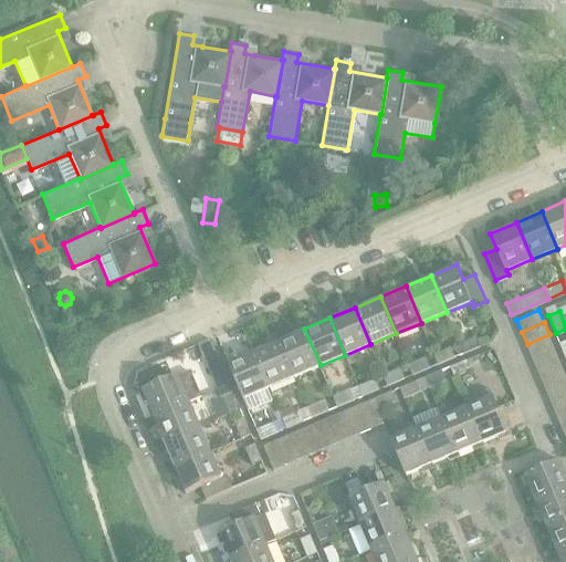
[(304,329),(280,340),(295,376),(321,365),(304,329)]
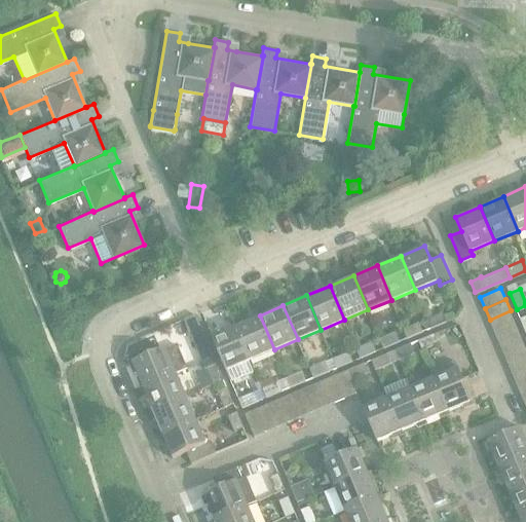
[(443,309),(426,317),(430,327),(447,320),(443,309)]
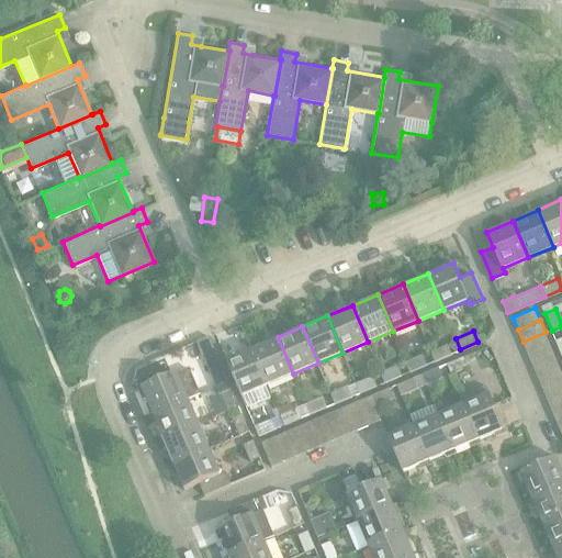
[(524,342),(528,354),(551,344),(546,332),(524,342)]
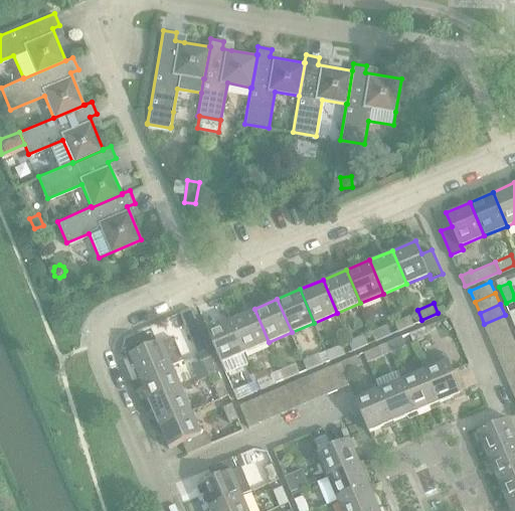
[(254,309),(231,318),(245,352),(269,342),(254,309)]
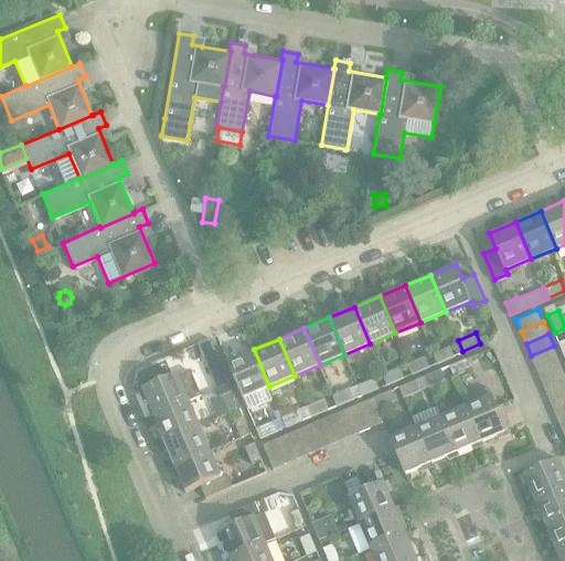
[(450,343),(433,350),(437,361),(455,355),(450,343)]
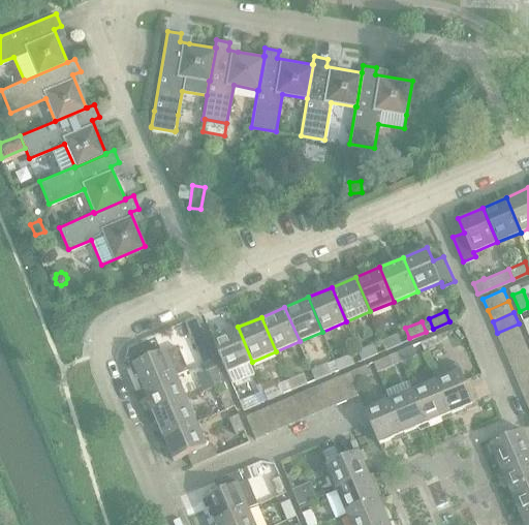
[(497,333),(502,344),(523,335),(519,323),(497,333)]
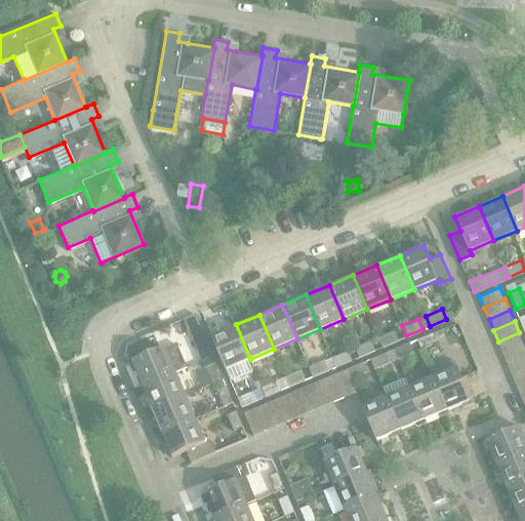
[(198,352),(210,347),(202,329),(202,328),(200,323),(188,327),(198,352)]
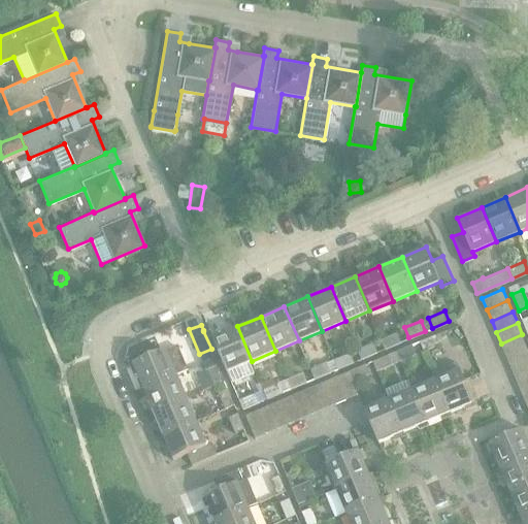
[(227,370),(252,361),(237,326),(212,336),(227,370)]
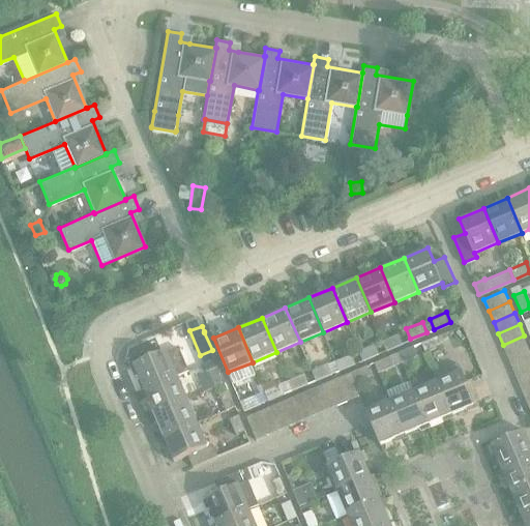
[(382,339),(386,349),(403,342),(399,331),(382,339)]
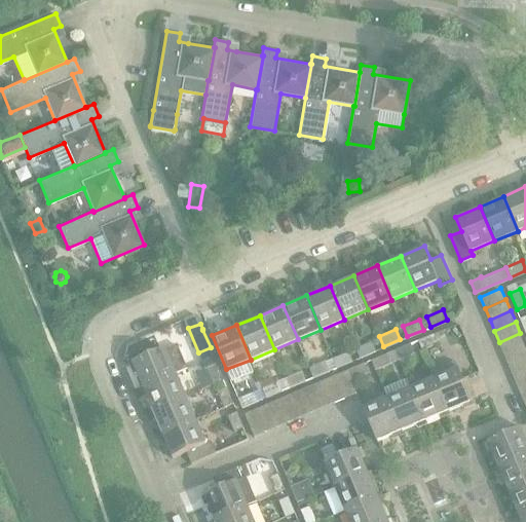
[(439,341),(435,332),(418,338),(423,348),(439,341)]
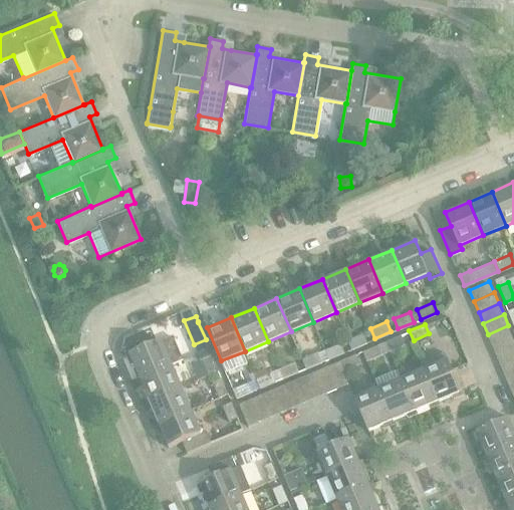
[(488,334),(493,345),(513,337),(508,325),(488,334)]
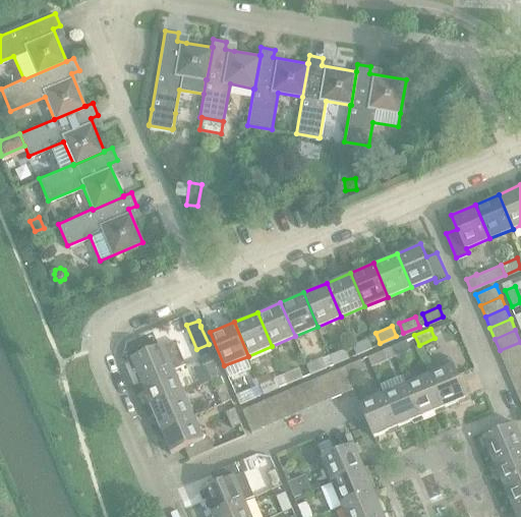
[(352,342),(356,353),(372,346),(368,336),(352,342)]
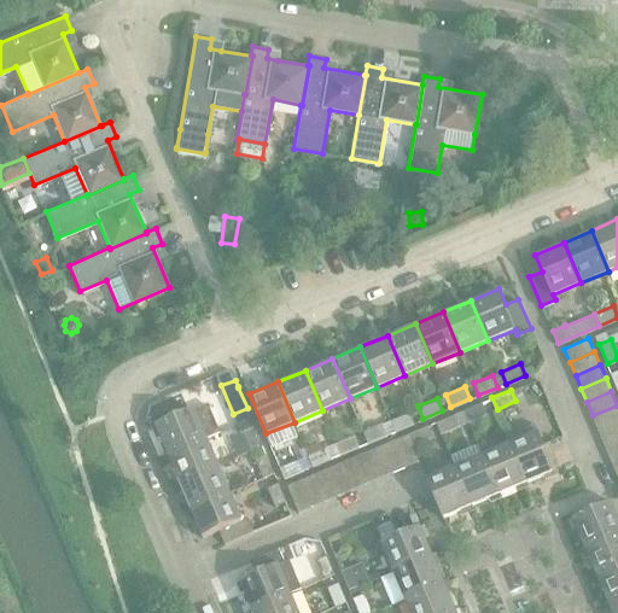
[(483,401),(465,409),(470,421),(488,413),(483,401)]
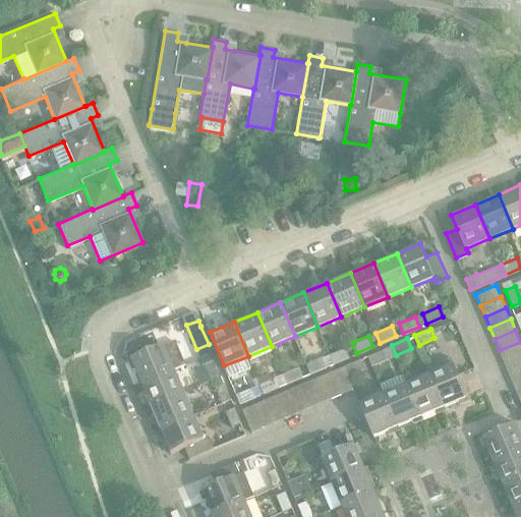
[(141,382),(175,367),(186,362),(177,342),(173,340),(131,357),(141,382)]
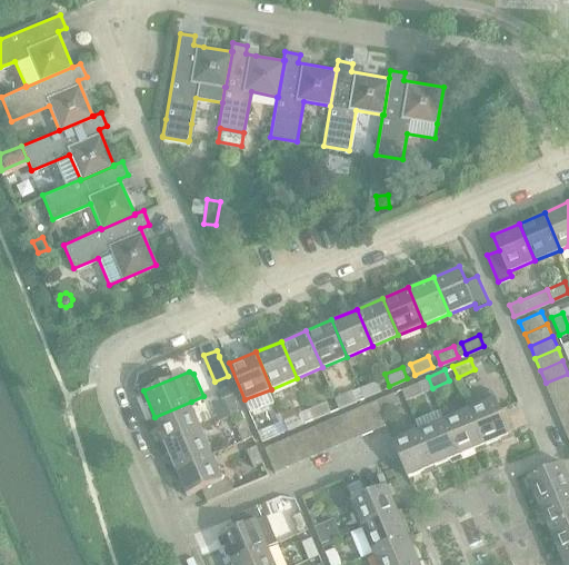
[(546,383),(550,395),(568,387),(568,376),(568,374),(546,383)]
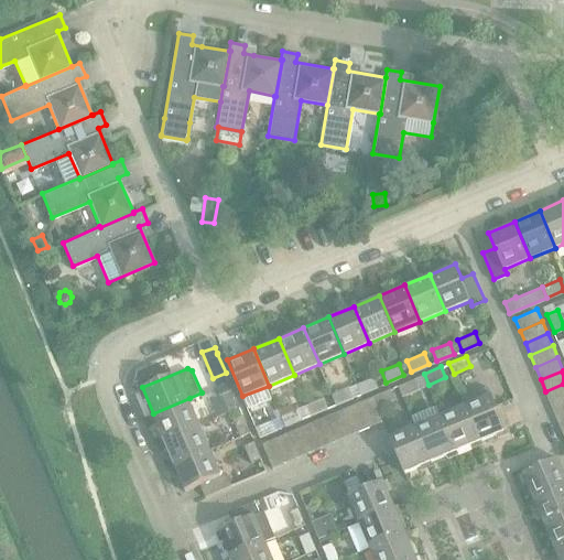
[(226,373),(213,378),(220,396),(224,395),(234,390),(226,373)]
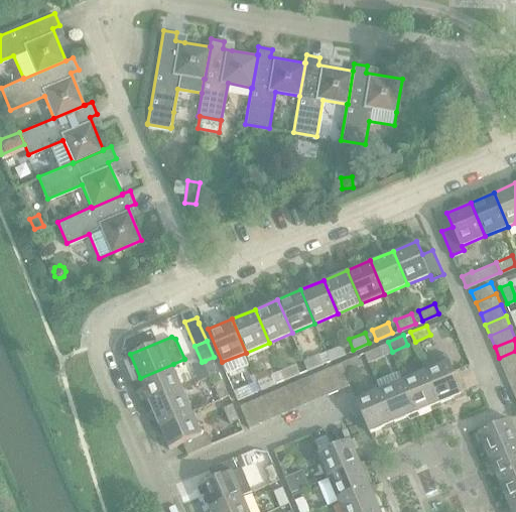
[(341,342),(326,349),(330,359),(345,353),(341,342)]
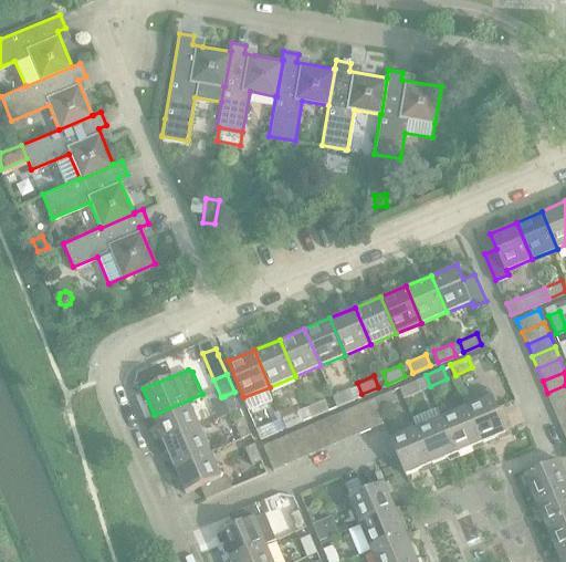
[(405,396),(430,386),(426,375),(400,386),(405,396)]
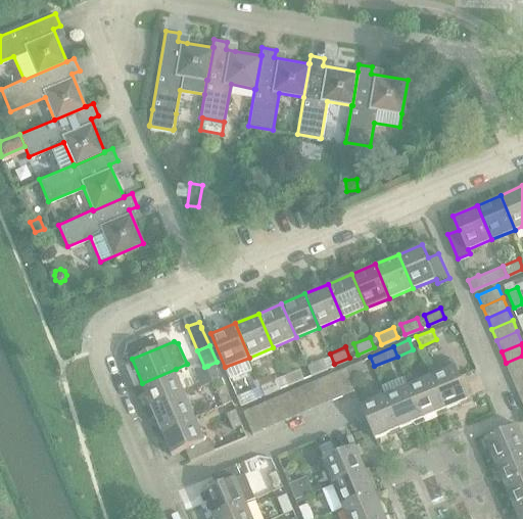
[(522,356),(506,363),(511,374),(522,369),(522,356)]
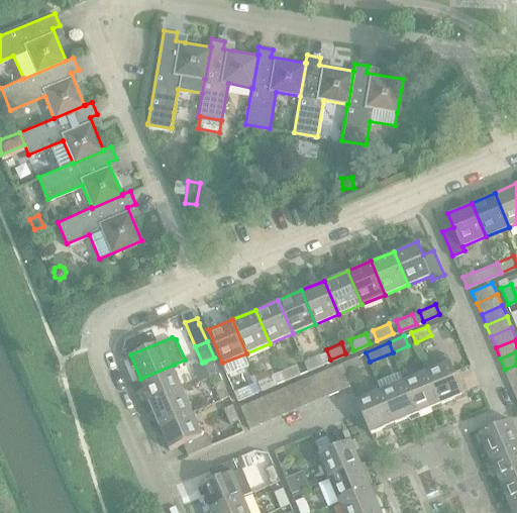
[(320,352),(303,360),(308,370),(324,363),(320,352)]
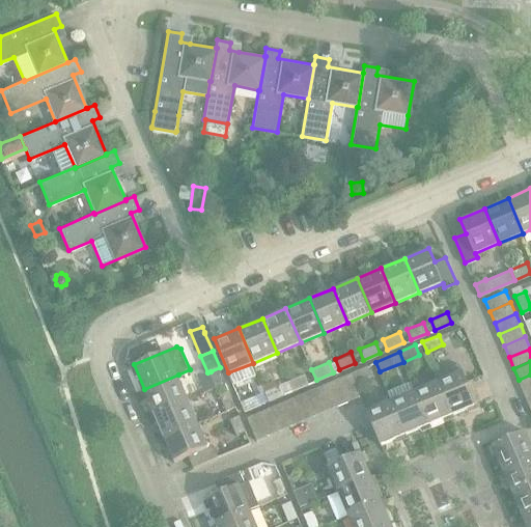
[(351,372),(355,382),(372,375),(368,365),(351,372)]
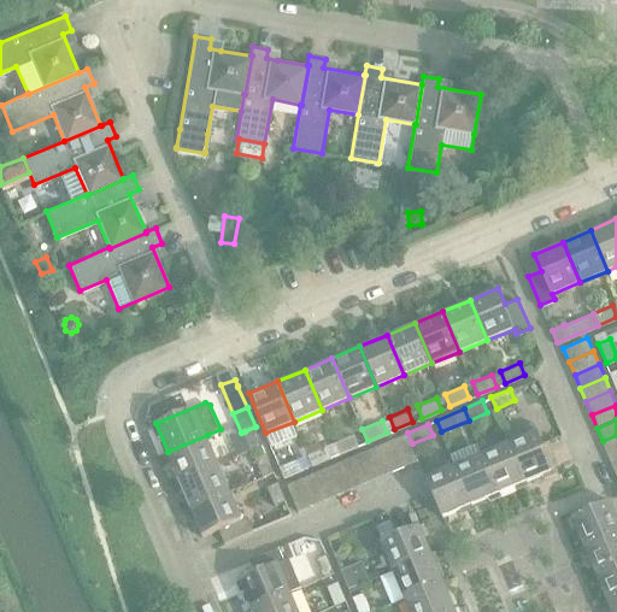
[(245,431),(252,448),(263,443),(256,427),(245,431)]
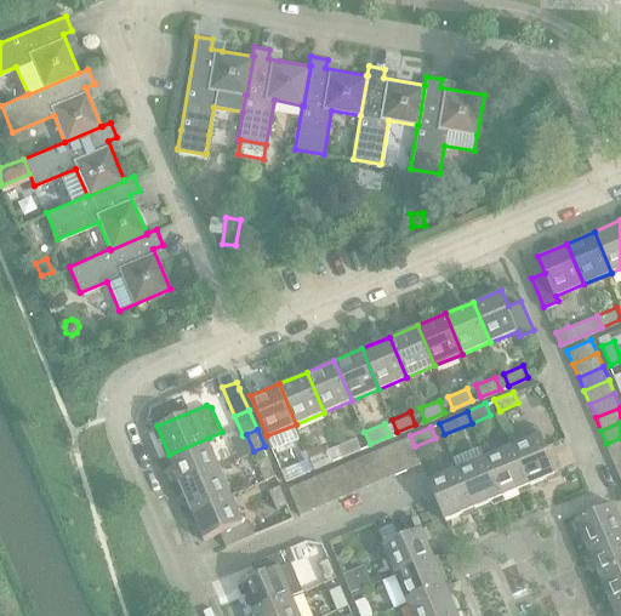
[(541,432),(513,443),(530,484),(558,472),(541,432)]
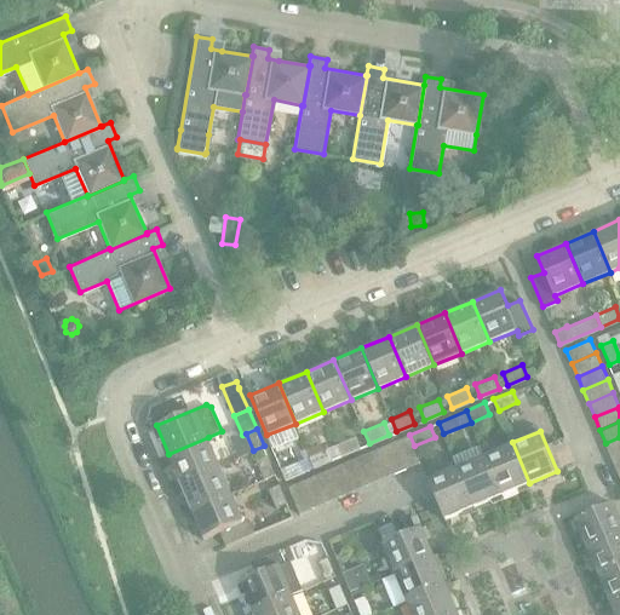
[(356,435),(337,443),(342,455),(361,447),(356,435)]
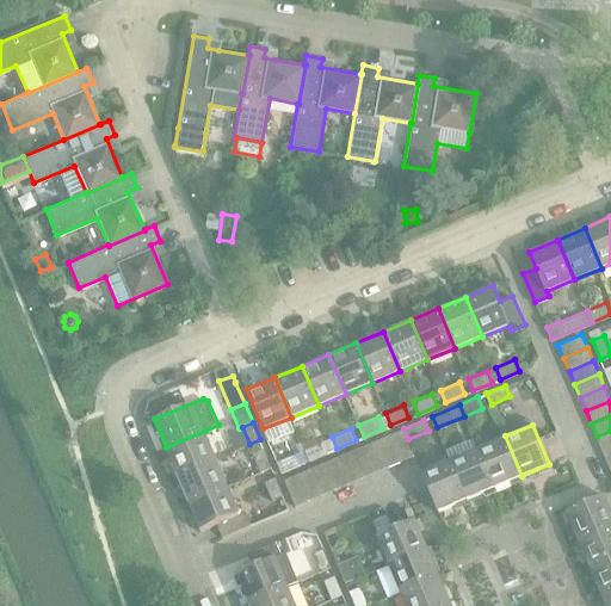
[(415,455),(408,439),(403,428),(390,434),(401,461),(415,455)]
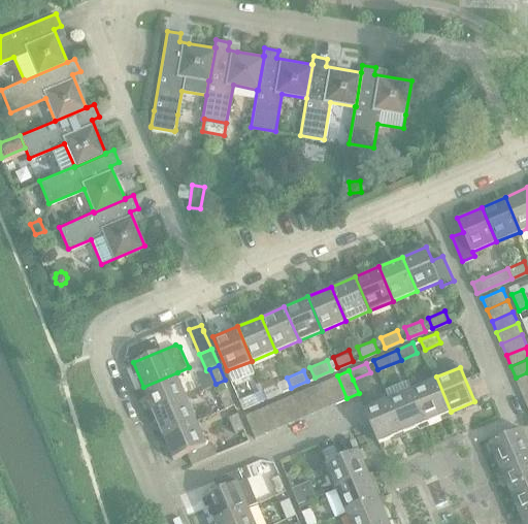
[(143,387),(153,411),(188,396),(177,372),(143,387)]
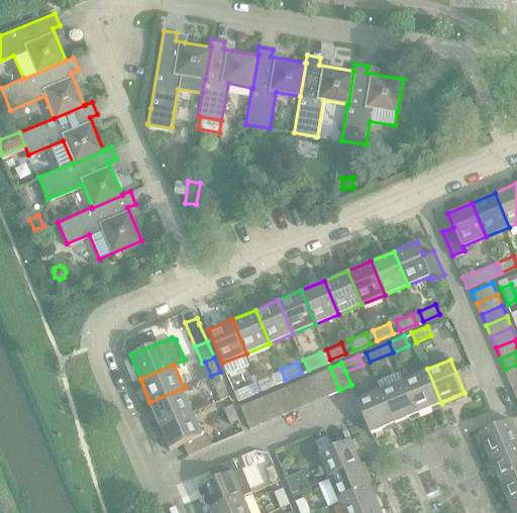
[(516,365),(505,370),(510,381),(516,378),(516,365)]
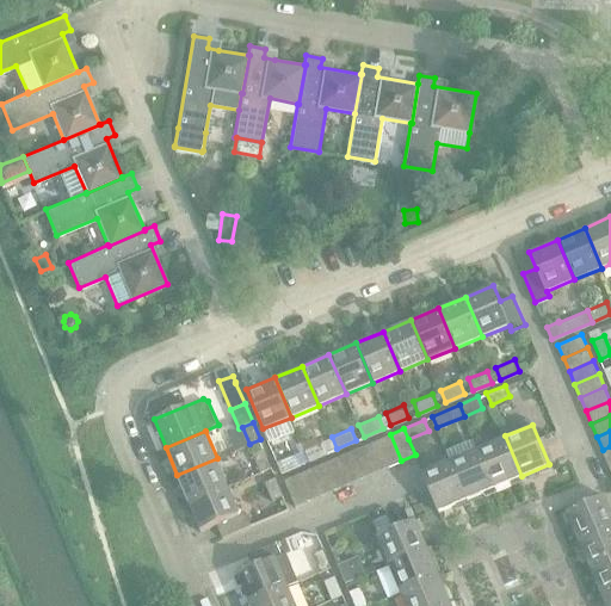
[(390,434),(377,439),(388,467),(401,461),(390,434)]
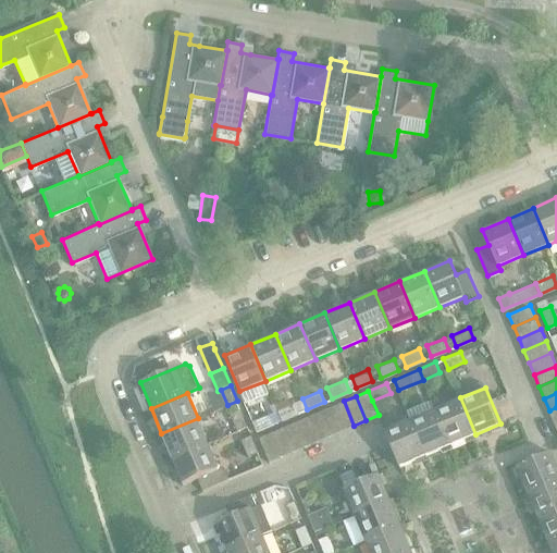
[(460,397),(435,408),(450,444),(475,434),(460,397)]
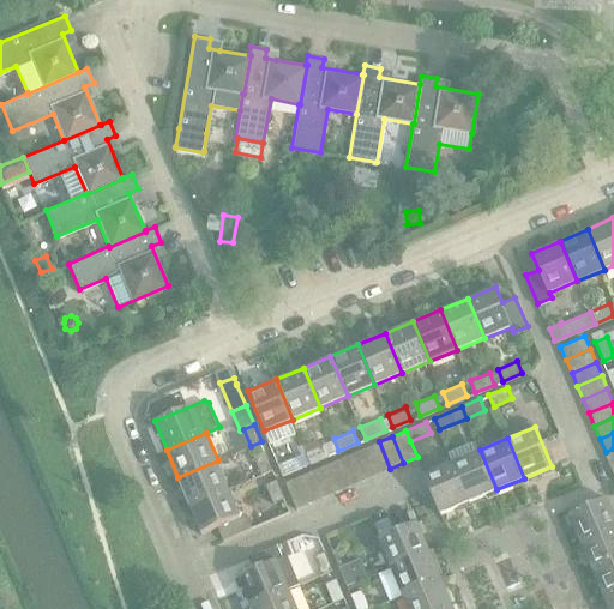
[(379,441),(366,447),(377,475),(390,469),(379,441)]
